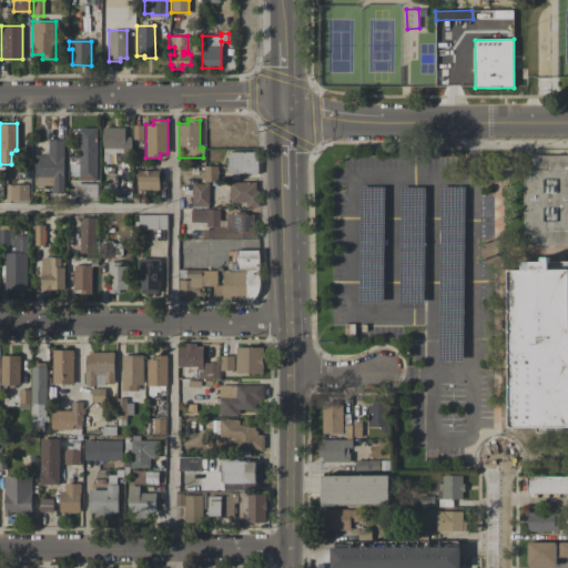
[(132,139),(132,124),(142,124),(142,139),(132,139)]
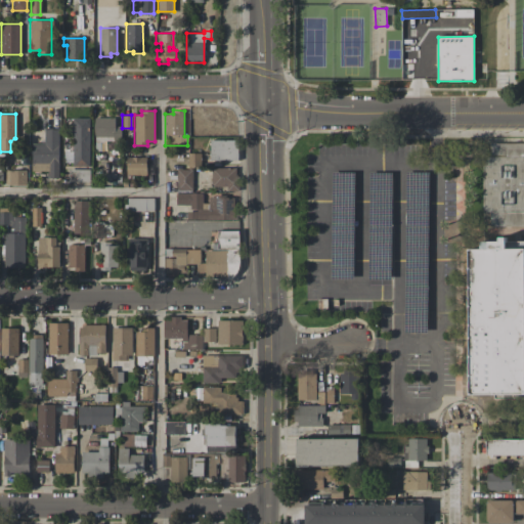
[(89,118),(89,166),(73,166),(73,118),(89,118)]
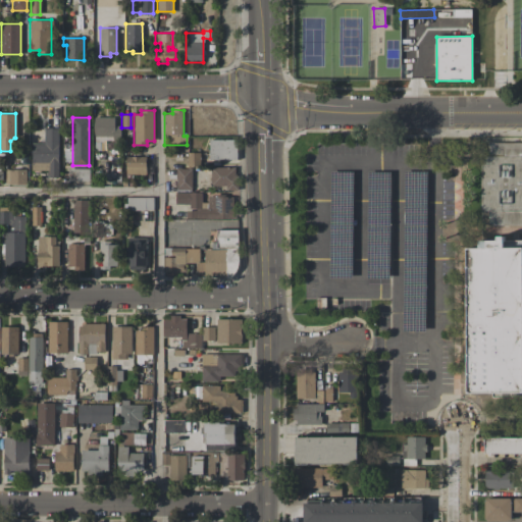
[(114,117),(114,125),(119,125),(119,137),(94,137),(94,117),(114,117)]
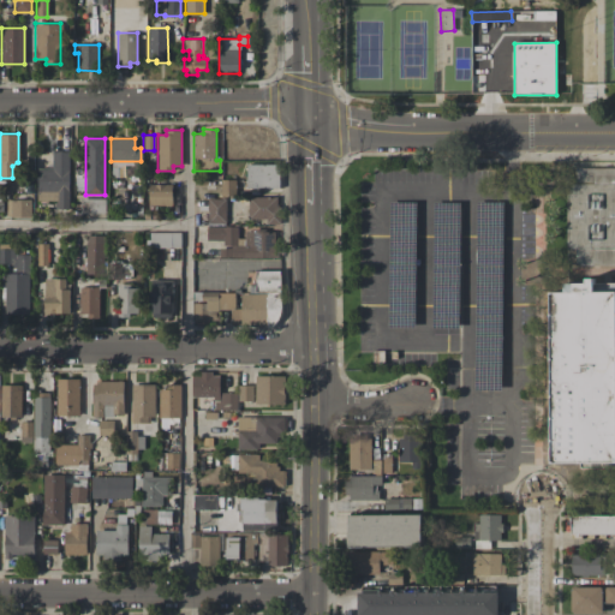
[(69,149),(69,208),(54,208),(54,201),(47,201),(47,202),(40,202),(40,201),(37,201),(37,168),(52,168),(52,149),(69,149)]
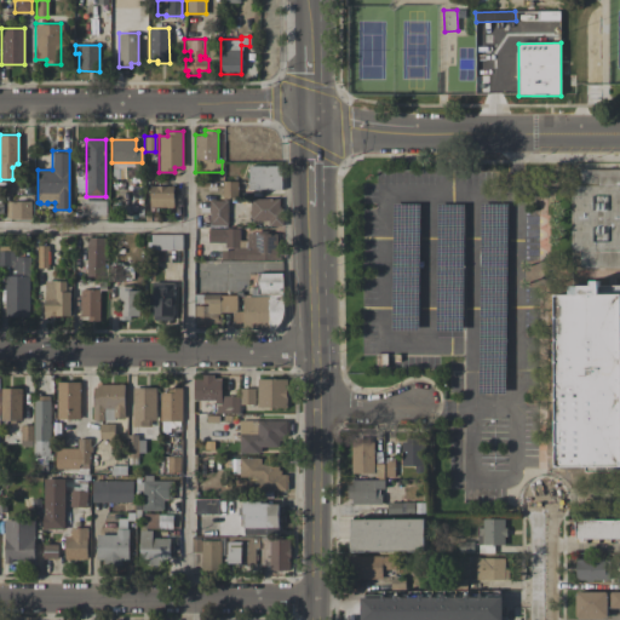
[(248,190),(248,166),(281,165),(281,190),(248,190)]
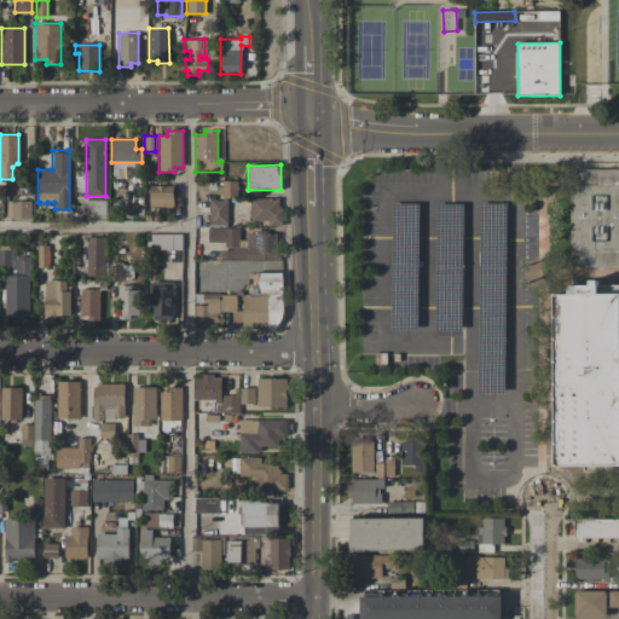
[(618,266),(578,266),(578,252),(571,252),(570,184),(578,184),(578,169),(618,169),(618,266)]
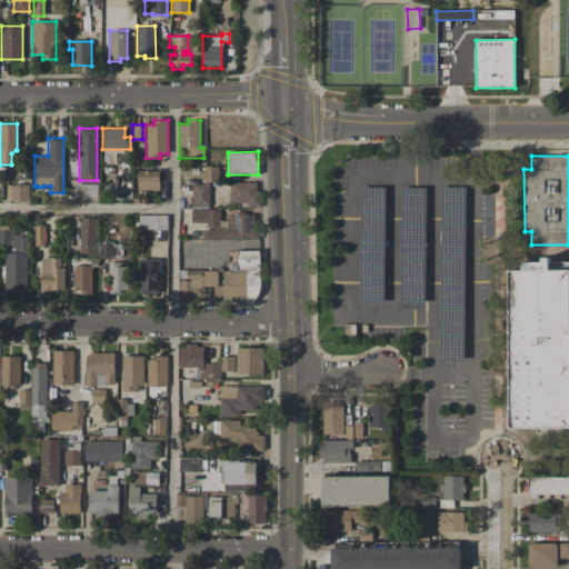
[(205,181),(205,166),(218,166),(218,181),(205,181)]
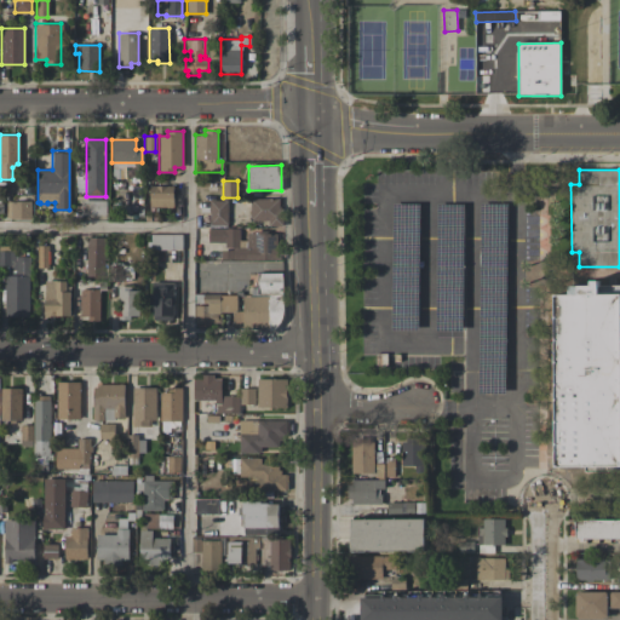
[(173,185),(173,206),(149,206),(149,185),(173,185)]
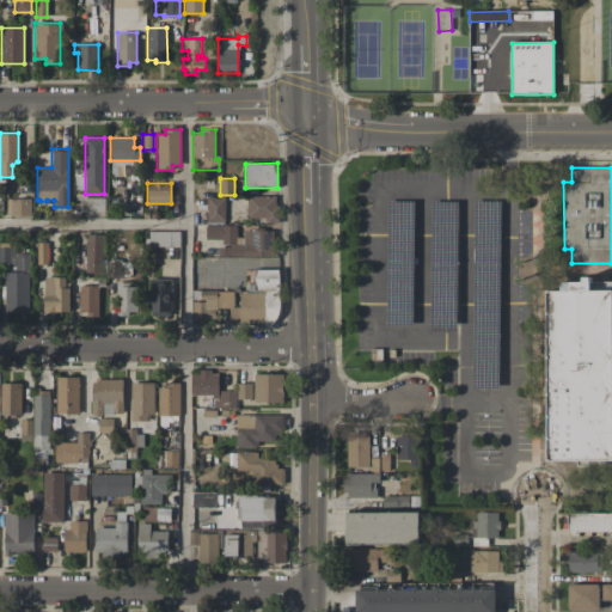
[(275,196),(275,207),(279,207),(279,222),(264,222),(264,218),(246,218),(246,196),(275,196)]
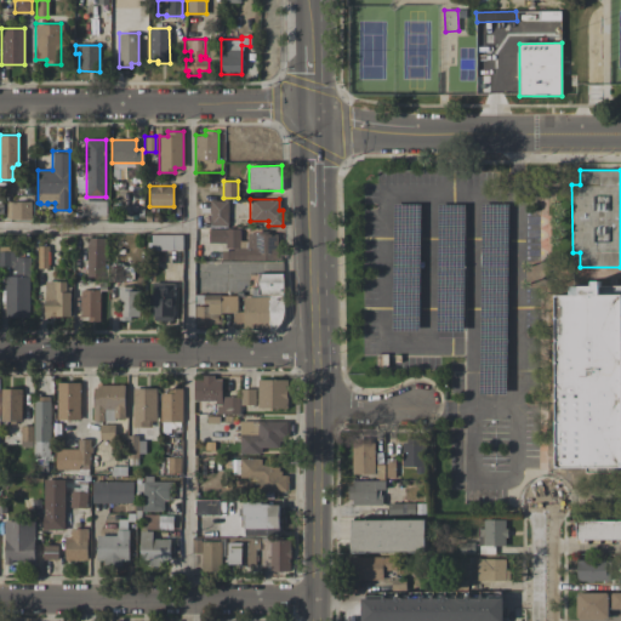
[(106,200),(107,216),(80,216),(80,200),(106,200)]
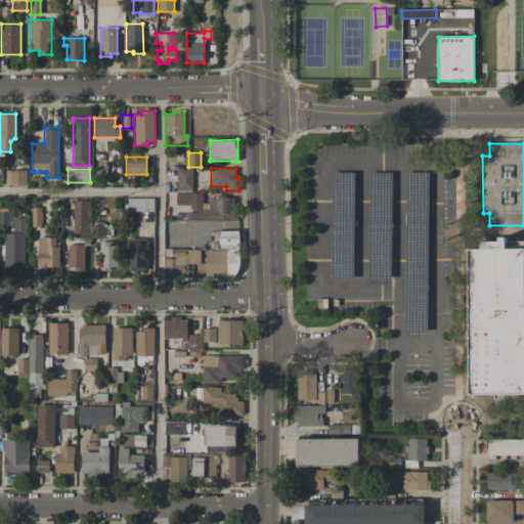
[(177,189),(177,169),(192,169),(192,189),(177,189)]
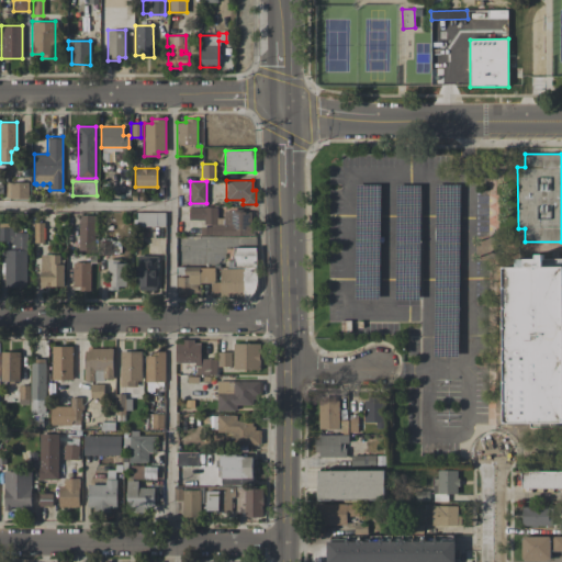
[(27,182),(27,199),(9,199),(9,198),(6,198),(6,182),(10,182),(27,182)]
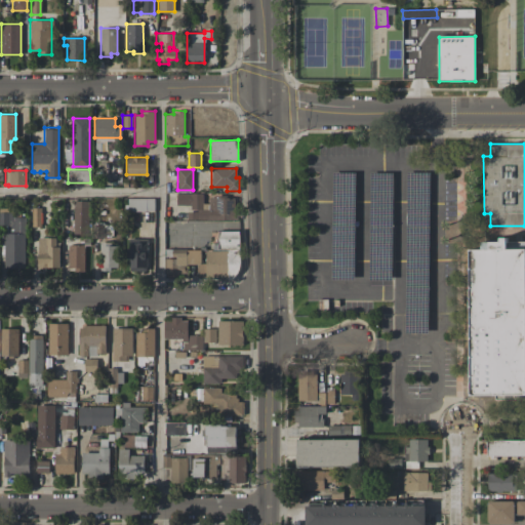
[(429,255),(430,174),(412,174),(411,255),(429,255)]
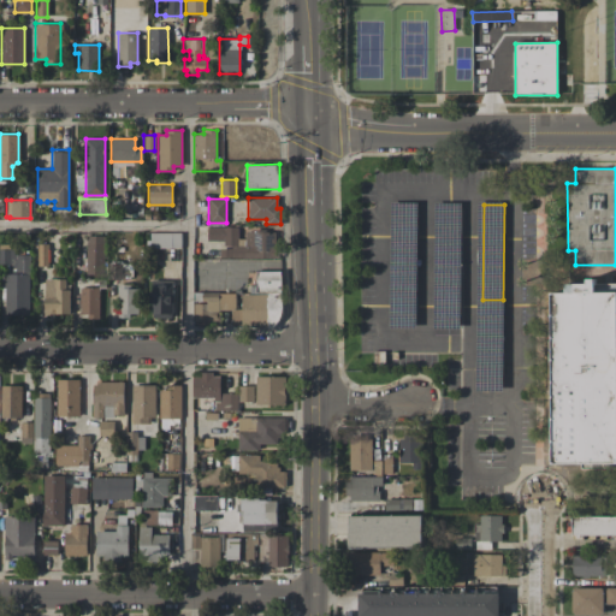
[(207,241),(207,226),(238,226),(238,238),(237,238),(237,246),(223,246),(223,241),(207,241)]
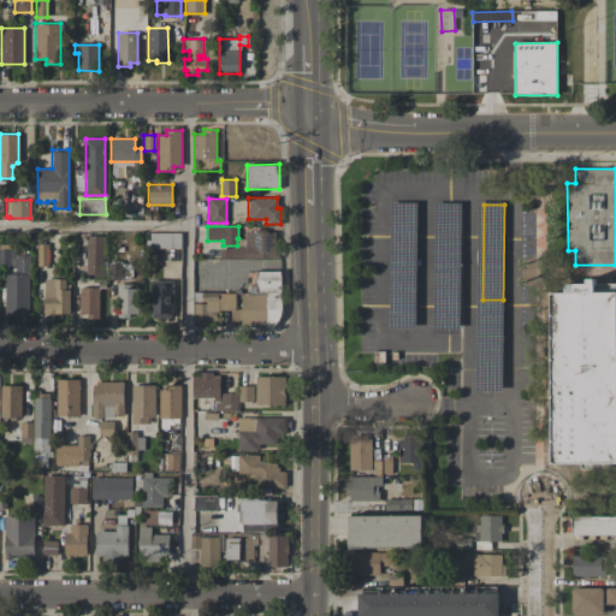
[(237,246),(237,238),(244,238),(244,231),(252,231),(252,229),(265,229),(265,232),(274,232),(274,244),(279,244),(279,258),(219,258),(219,248),(230,248),(230,246),(237,246)]
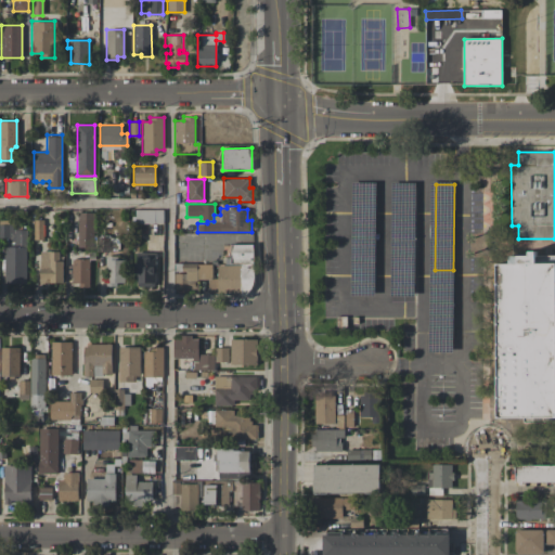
[(162,209),(162,223),(134,223),(134,209),(162,209)]
